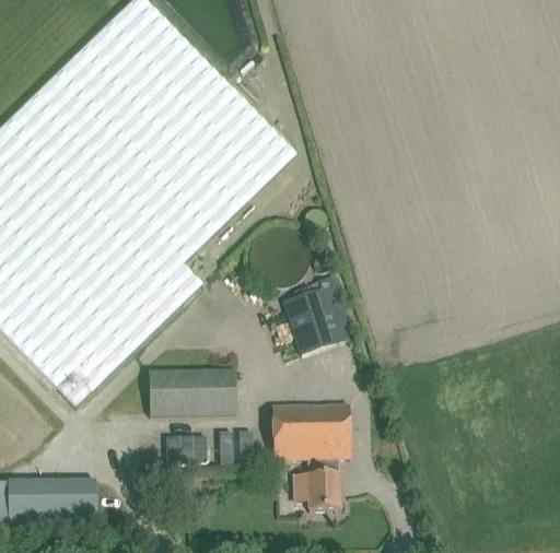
[(183,263),(246,202),(296,152),(149,0),(130,0),(0,126),(0,328),(76,406),(202,283),(183,263)]
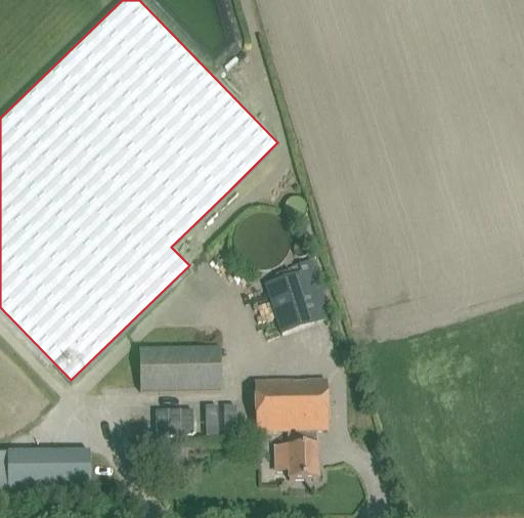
[(232,234),(232,236),(232,240),(232,242),(233,245),(233,247),(235,249),(237,253),(241,257),(243,259),(245,261),(247,262),(249,263),(254,265),(258,265),(263,265),(268,265),(270,264),(273,263),(275,262),(277,261),(279,259),(281,257),(285,253),(287,249),(289,245),(290,236),(289,229),(287,224),(285,220),(282,218),(279,215),(277,214),(275,212),(268,209),(263,208),(258,208),(254,209),(251,210),(249,211),(247,212),(245,214),(243,215),(241,217),(239,218),(237,220),(235,224),(233,227),(233,229),(232,232),(232,234)]
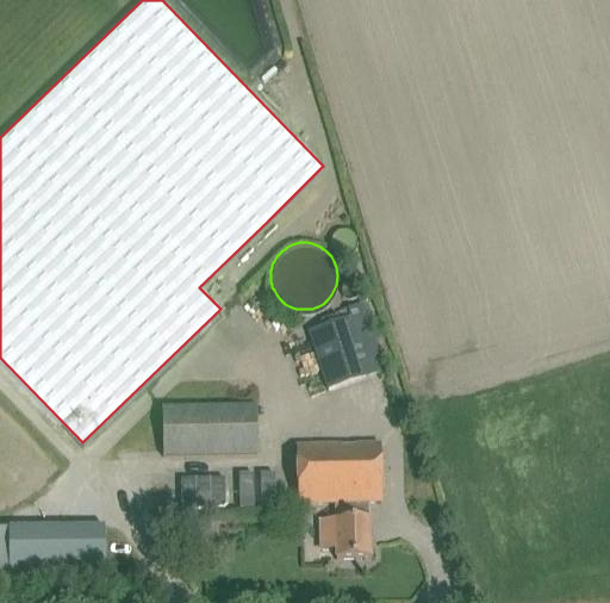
[(349,311),(307,328),(327,386),(386,366),(362,297),(347,302),(349,311)]
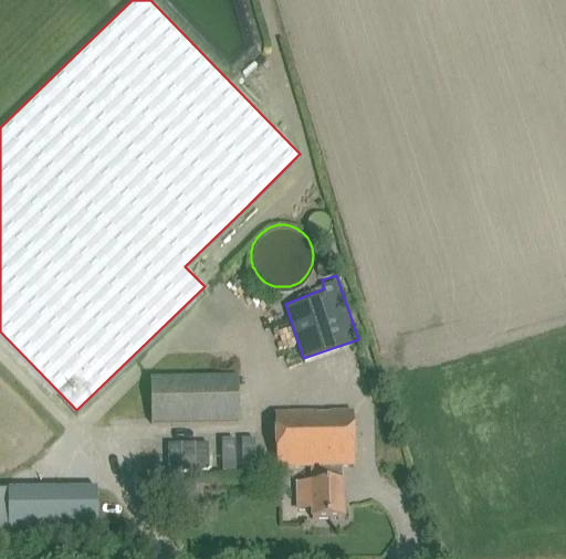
[(149,375),(150,397),(150,419),(239,417),(238,372),(149,375)]
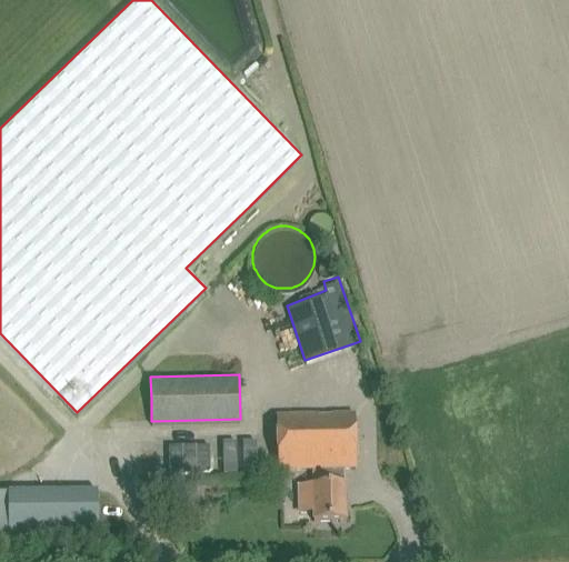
[(355,410),(276,411),(277,443),(277,465),(311,464),(312,480),(297,481),(298,509),(313,509),(313,517),(346,517),(345,464),(356,464),(356,442),(355,410)]
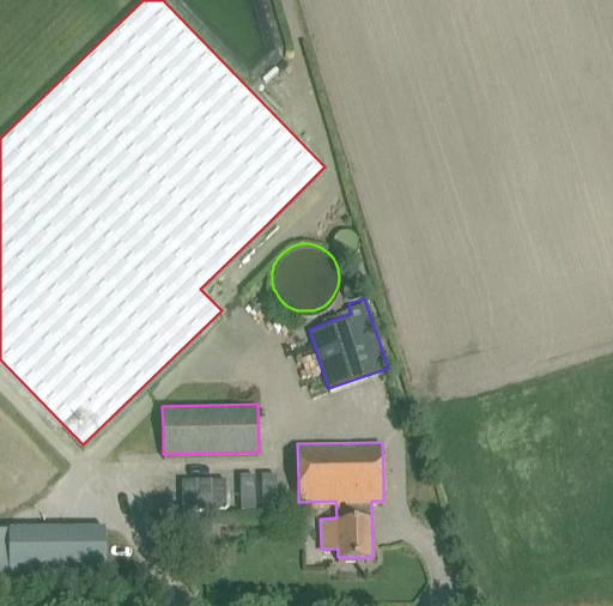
[(254,472),(240,472),(241,507),(255,507),(254,472)]
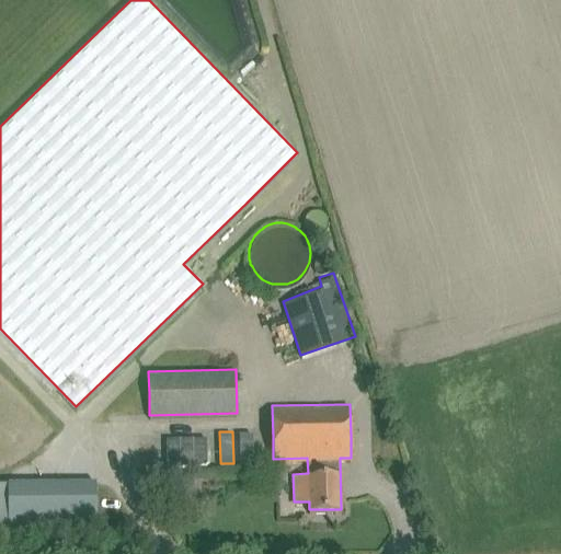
[(238,431),(240,463),(253,462),(252,431),(238,431)]
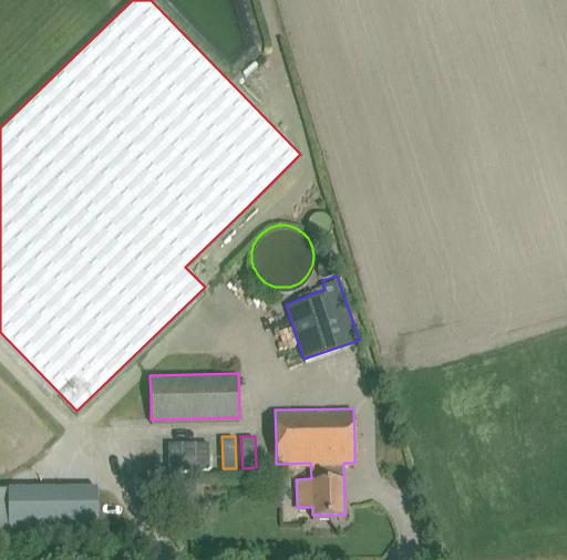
[(133,441),(133,467),(155,467),(154,441),(133,441)]
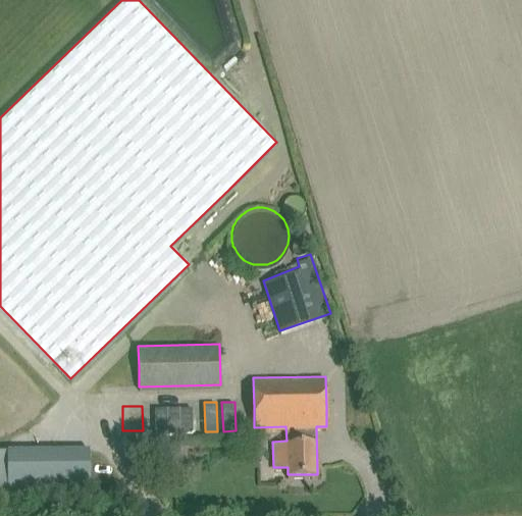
[(155,431),(167,431),(167,406),(155,406),(155,431)]
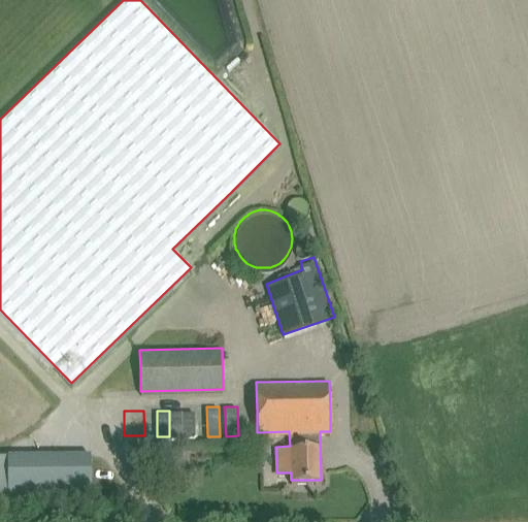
[(180,436),(180,411),(169,411),(169,436),(180,436)]
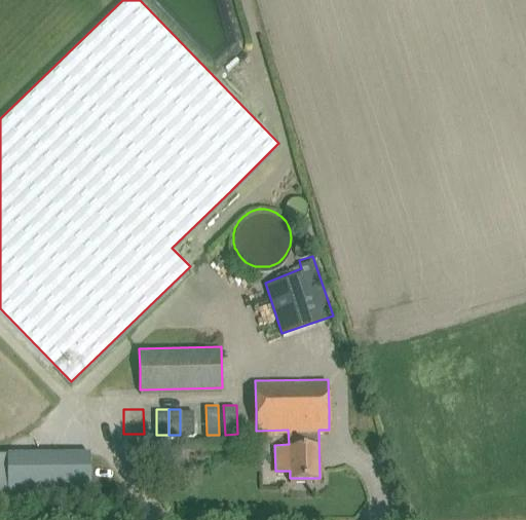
[(192,435),(192,409),(180,409),(180,435),(192,435)]
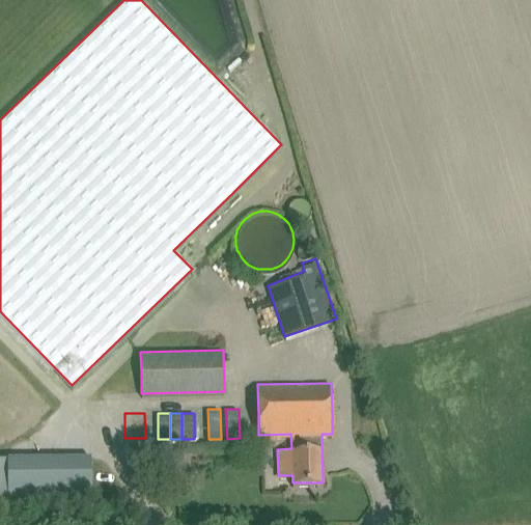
[(183,463),(183,441),(133,443),(133,464),(183,463)]
